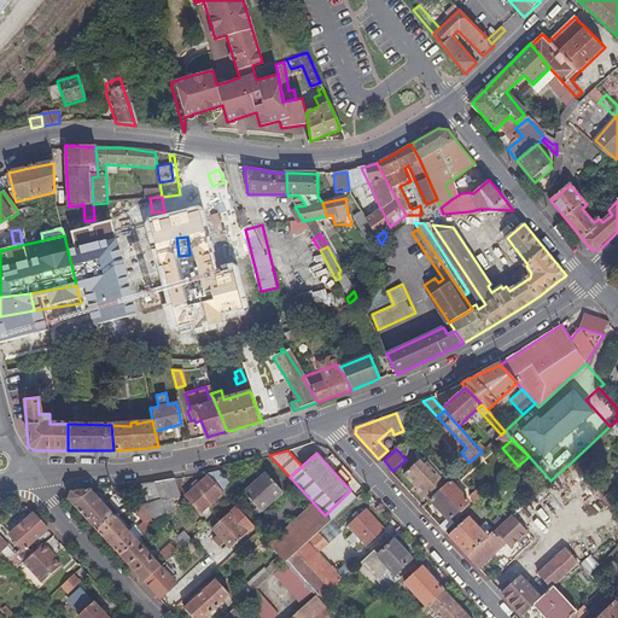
[(406,473),(419,488),(417,490),(426,502),(430,500),(448,483),(450,481),(445,476),(431,459),(424,466),(420,461),(406,473)]
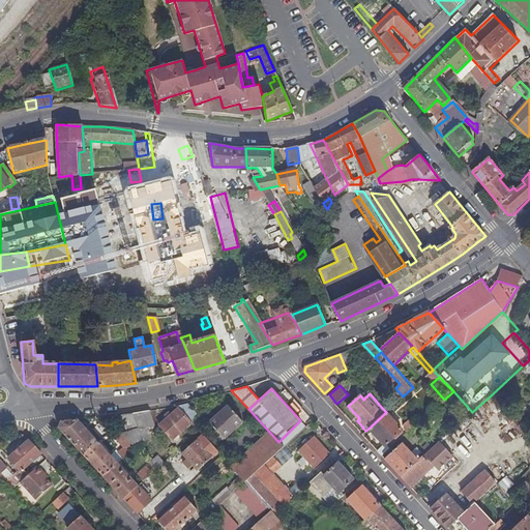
[(401,399),(396,395),(382,408),(386,412),(388,410),(401,399)]
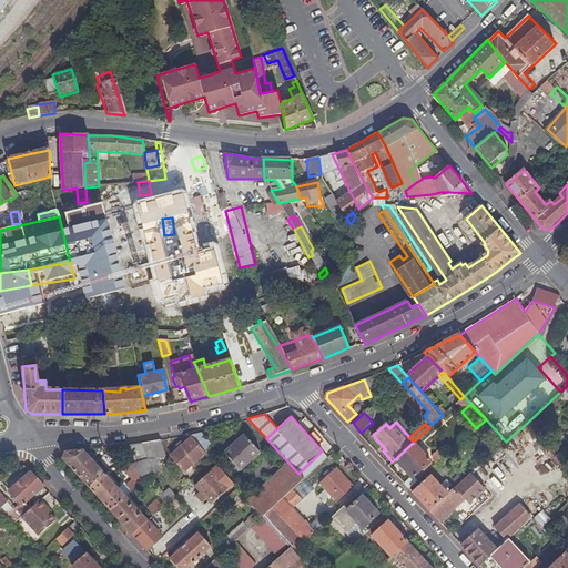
[(205,446),(210,443),(199,432),(186,434),(191,438),(201,450),(205,446)]
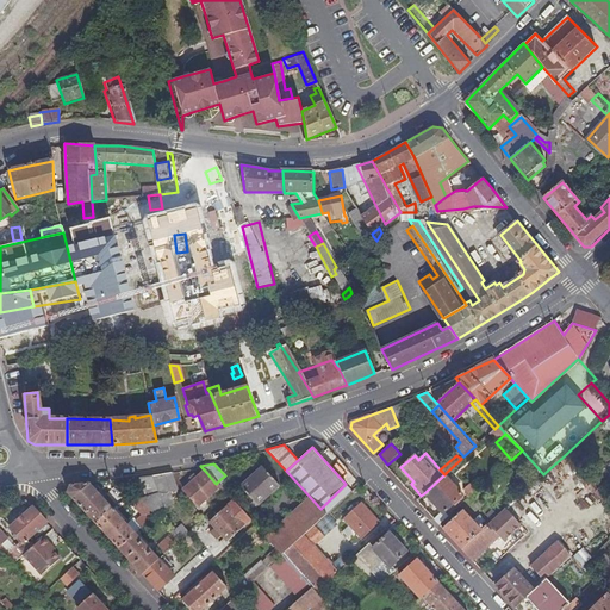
[(260,466),(238,486),(251,500),(255,504),(256,505),(278,485),(272,478),(274,477),(271,473),(269,475),(260,466)]
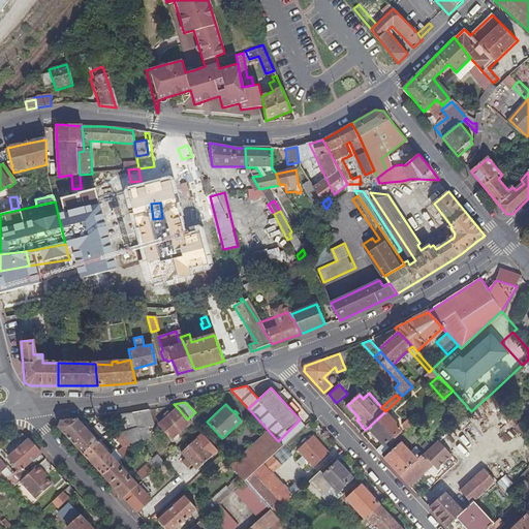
[(158,426),(173,441),(191,424),(187,419),(178,408),(158,426)]
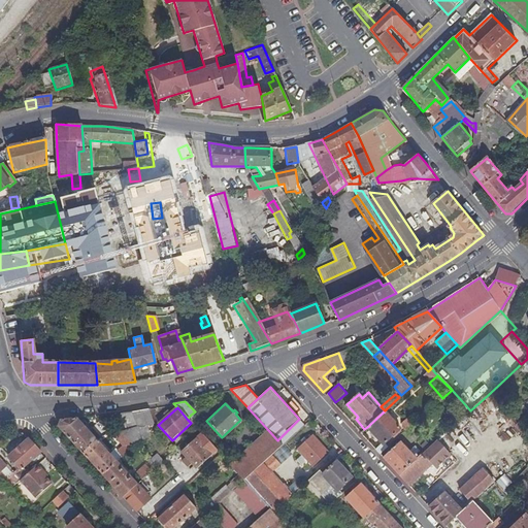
[(516,425),(527,414),(521,407),(509,418),(516,425)]
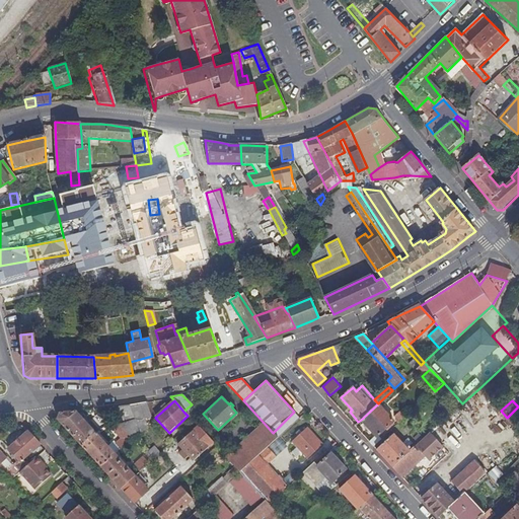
[(134,420),(126,424),(121,426),(133,440),(148,427),(144,418),(151,415),(145,401),(128,405),(134,420)]
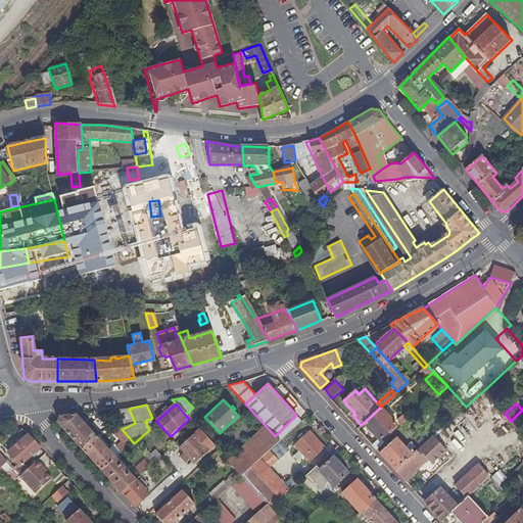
[(110,412),(105,412),(114,422),(124,419),(127,427),(135,423),(129,409),(120,411),(110,412)]
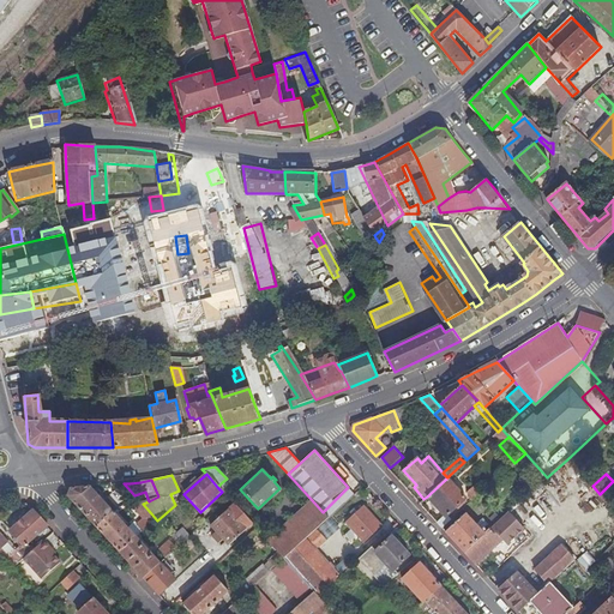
[(463,501),(446,482),(445,480),(427,497),(444,516),(437,522),(443,529),(452,519),(447,516),(463,501)]
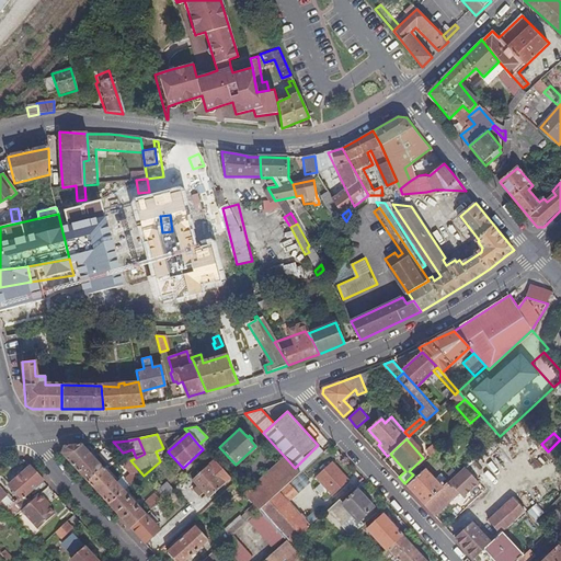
[(214,451),(203,441),(198,445),(203,449),(208,456),(214,451)]
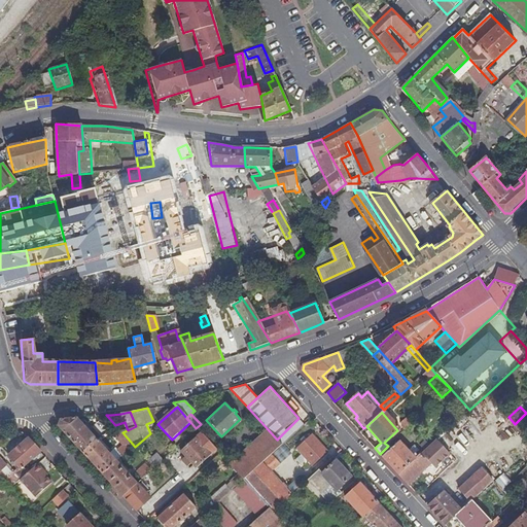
[(69,437),(82,453),(97,440),(76,417),(68,418),(61,419),(59,427),(69,437)]
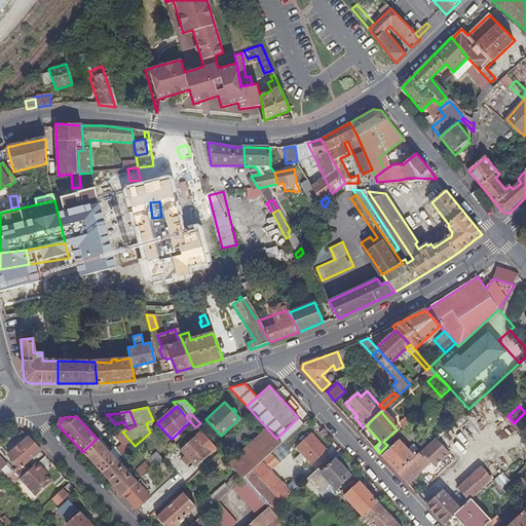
[(408,416),(403,420),(403,425),(405,428),(413,421),(408,416)]
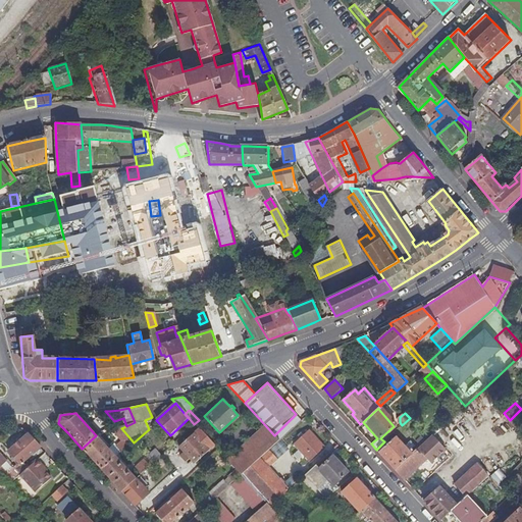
[(408,431),(416,424),(410,418),(402,425),(408,431)]
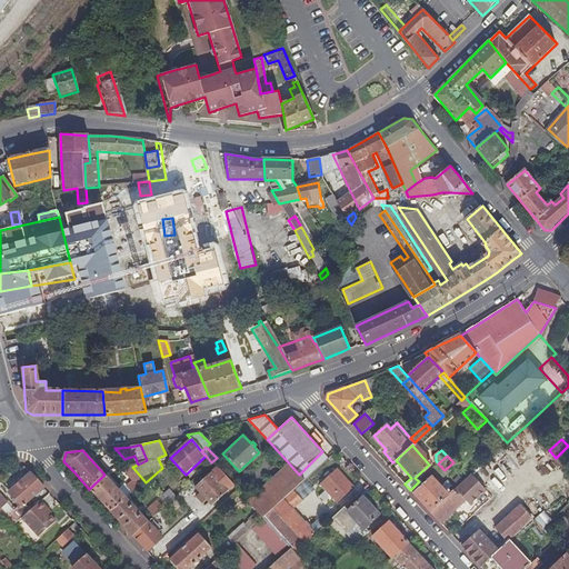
[(133,481),(128,487),(133,493),(146,482),(132,467),(126,460),(120,467),(133,481)]
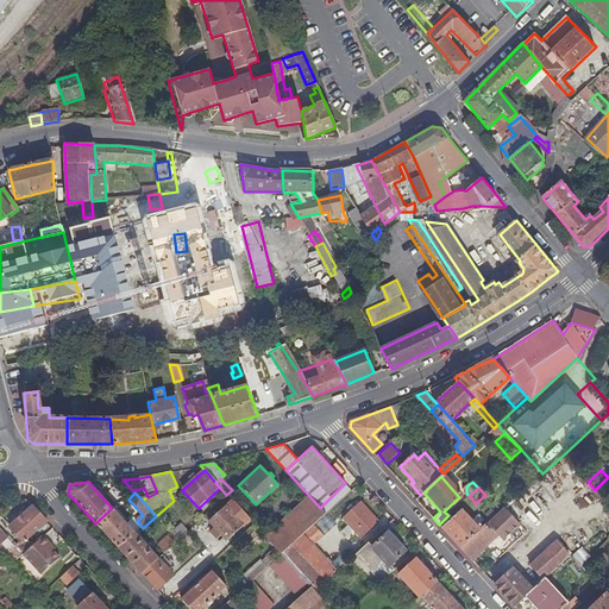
[(320,508),(309,496),(265,537),(276,548),(281,554),(326,514),(320,508)]
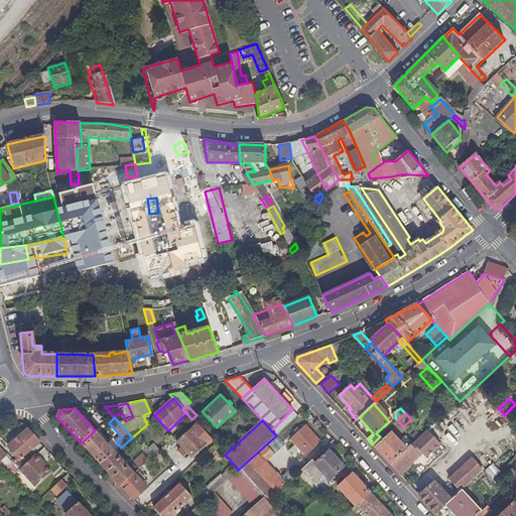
[(297,432),(290,438),(305,455),(321,440),(306,423),(300,428),(297,432)]
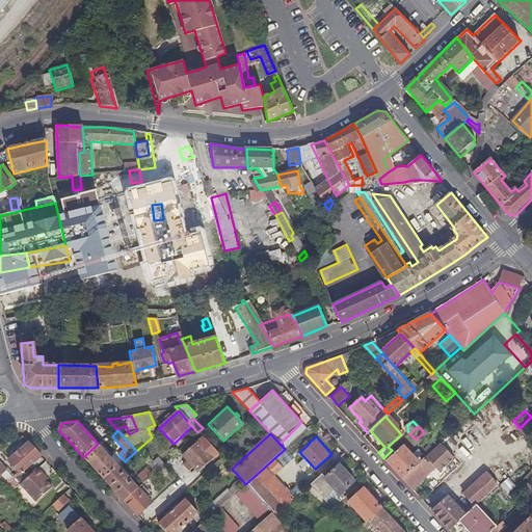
[(219,455),(203,437),(184,455),(200,473),(219,455)]
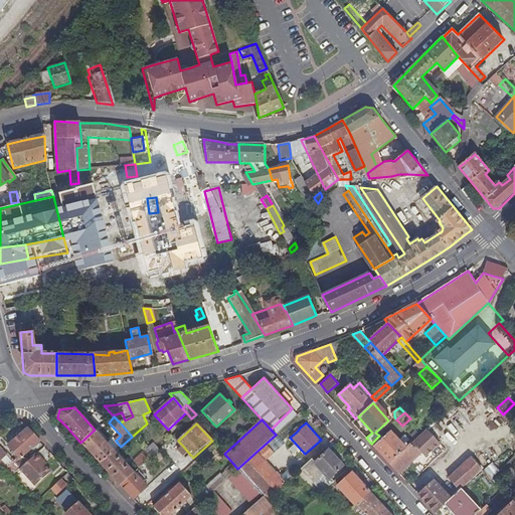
[(35,443),(37,446),(40,443),(26,427),(8,444),(20,456),(35,443)]
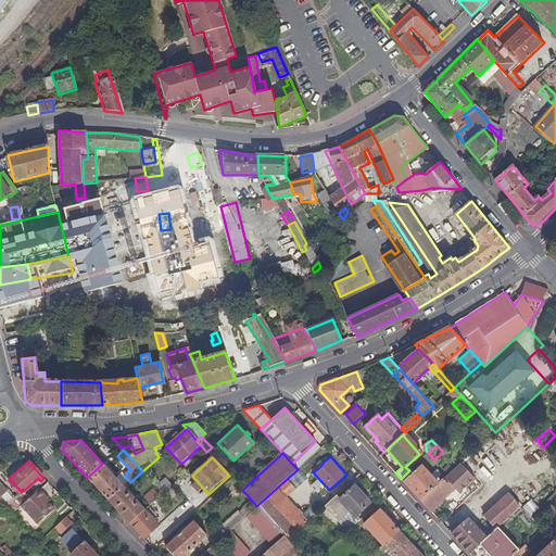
[(124,488),(102,464),(87,478),(97,489),(109,502),(124,488)]
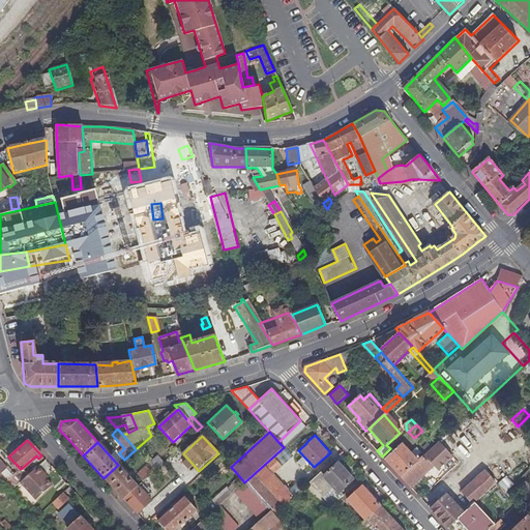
[(394,470),(401,477),(420,460),(418,457),(416,459),(403,443),(384,460),(394,470)]
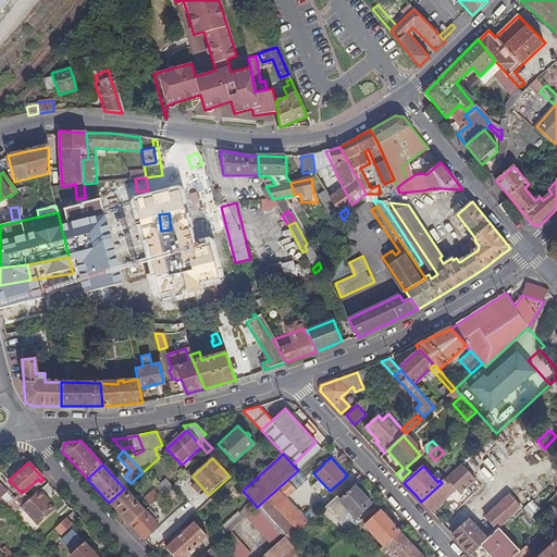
[(471,484),(474,481),(461,466),(458,469),(471,484)]
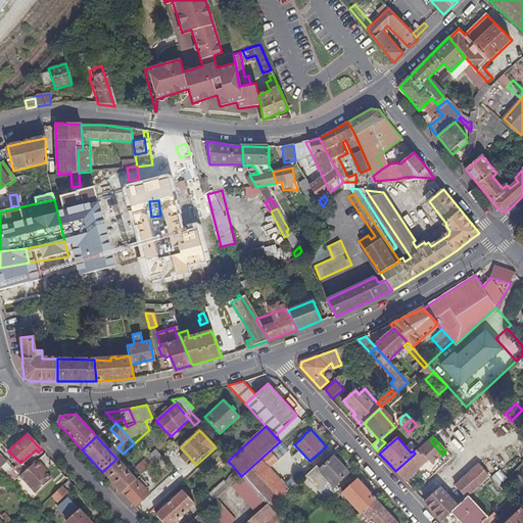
[(269,467),(290,447),(282,439),(280,441),(241,476),(266,503),(268,505),(271,508),(275,505),(290,490),(269,467)]
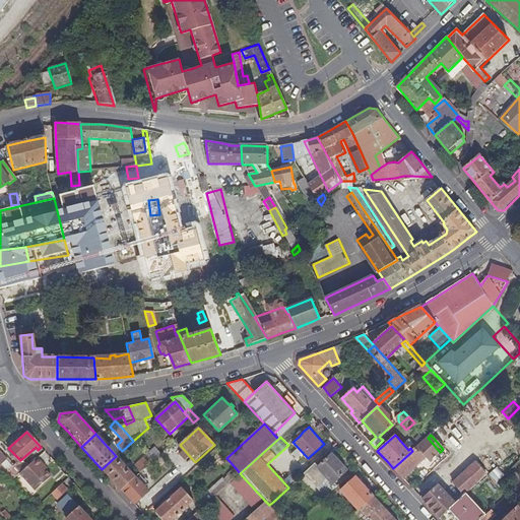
[(429,462),(440,452),(428,438),(412,451),(393,468),(399,475),(403,478),(426,458),(429,462)]
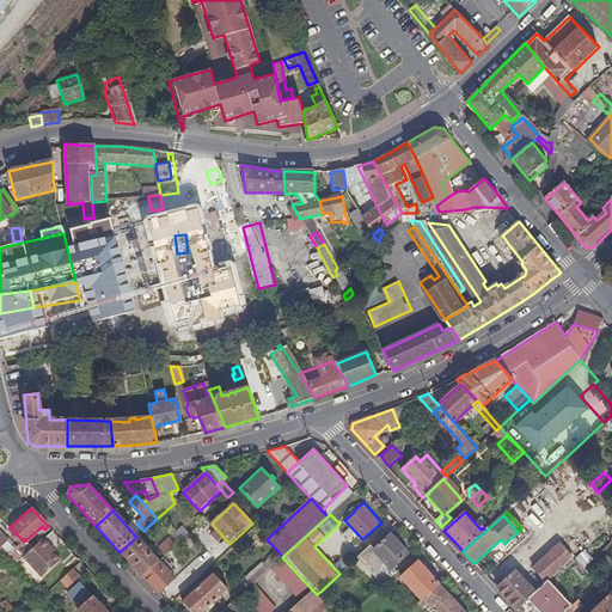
[(189,537),(182,530),(173,537),(181,544),(189,537)]
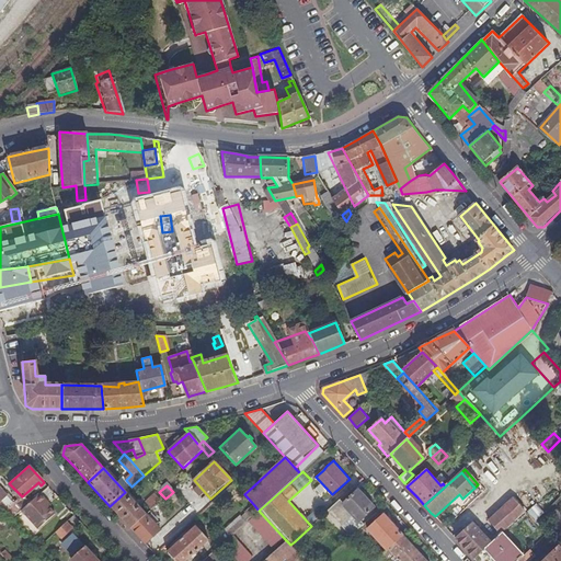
[(357,528),(353,523),(356,519),(358,522),(374,507),(357,490),(342,504),(339,501),(328,511),(345,530),(350,535),(357,528)]
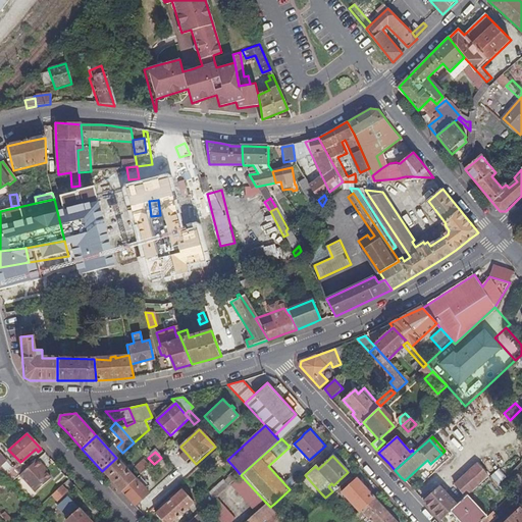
[(137,480),(116,458),(102,471),(113,482),(122,492),(137,480)]
